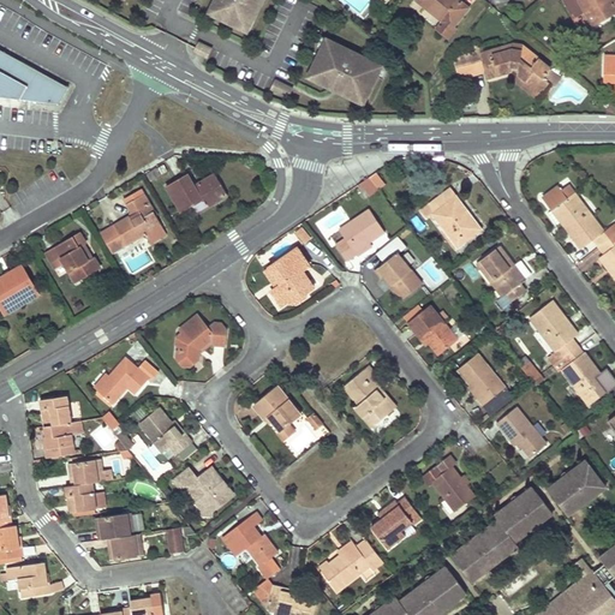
[(215,0),(213,6),(219,9),(215,16),(245,30),(250,18),(254,21),(263,0),(215,0)]
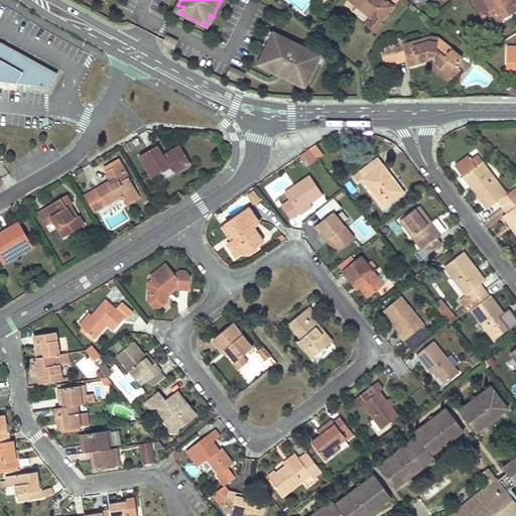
[(381,21),(387,14),(393,7),(384,0),(350,0),(373,18),(368,24),(376,31),(383,23),(381,21)]
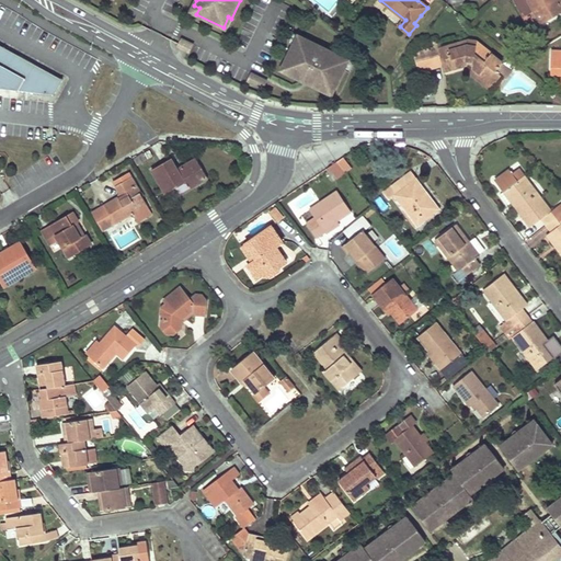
[(560,0),(515,0),(533,26),(537,24),(541,21),(542,22),(560,10),(560,0)]
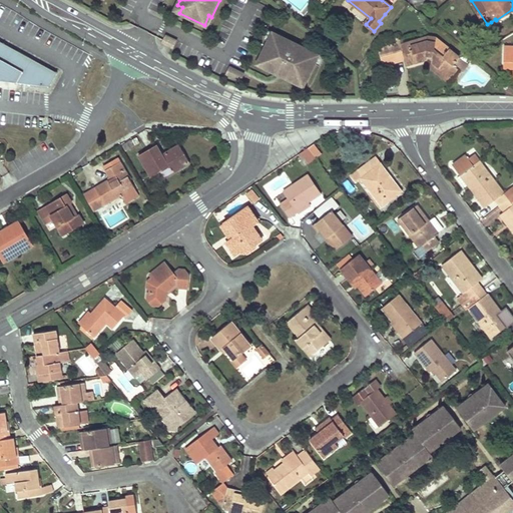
[(208,15),(204,25),(208,27),(213,17),(211,17),(208,15)]
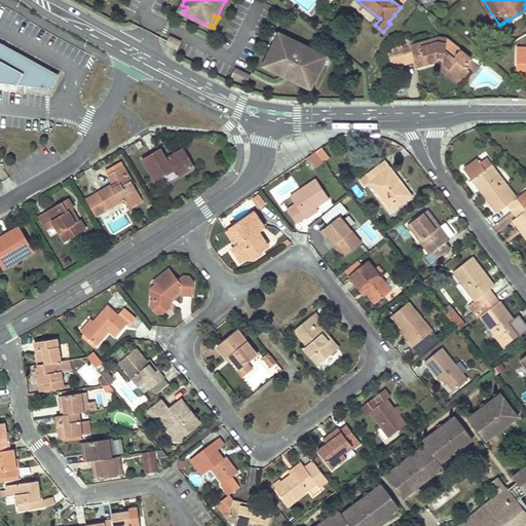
[(328,57),(280,33),(266,62),(272,65),(270,69),(285,76),(289,70),(294,73),(291,79),(306,86),(308,82),(314,85),(328,57)]
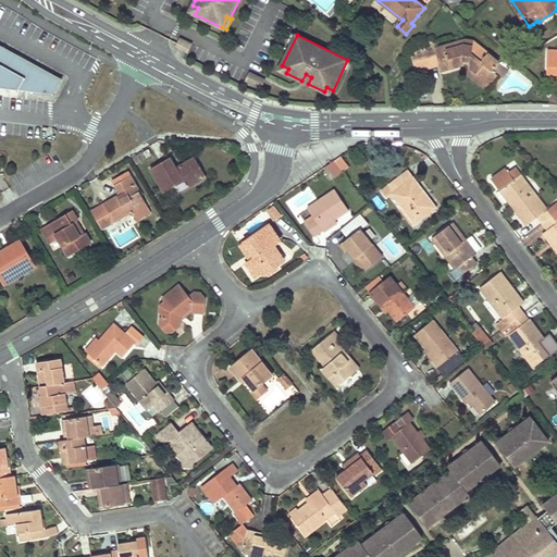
[(178,41),(176,47),(189,53),(194,44),(181,37),(178,41)]
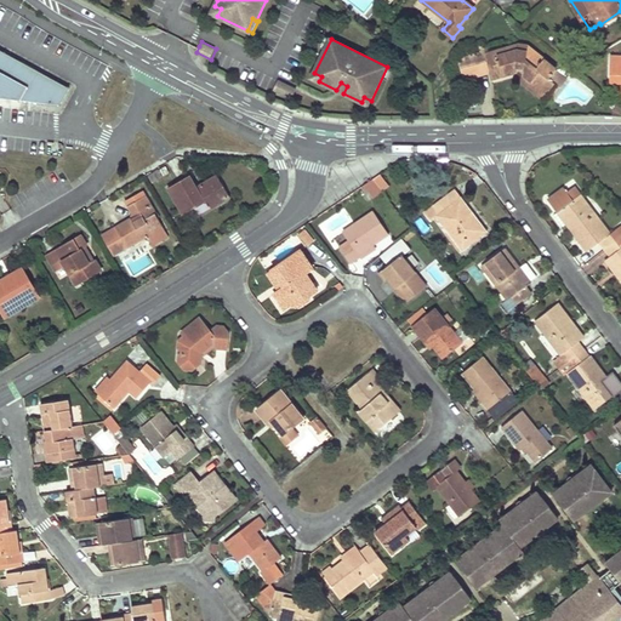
[(472,53),(467,55),(460,64),(465,79),(490,72),(493,79),(514,73),(516,66),(524,67),(523,78),(545,96),(556,84),(550,78),(556,70),(557,69),(528,46),(528,52),(518,50),(519,45),(488,53),(486,50),(472,53)]
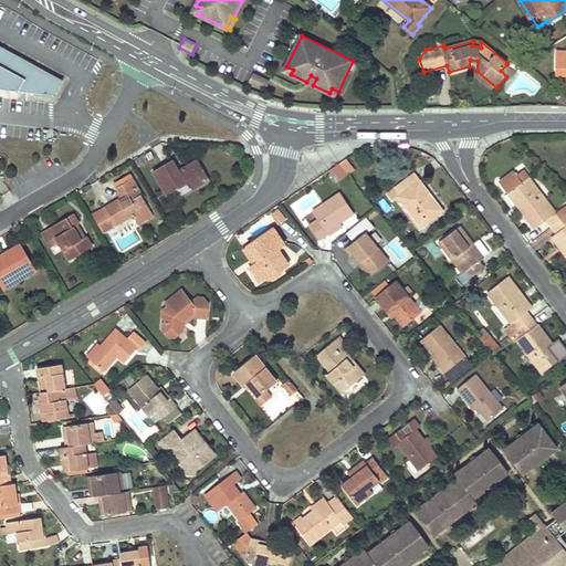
[(63,82),(0,46),(0,90),(37,95),(54,97),(63,82)]
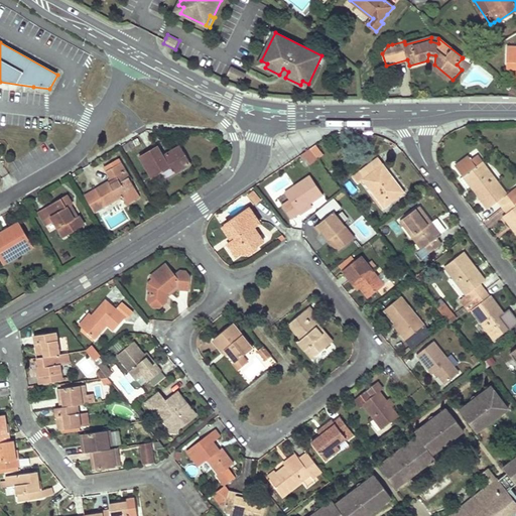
[(466,73),(471,66),(462,58),(457,65),(462,70),(466,73)]
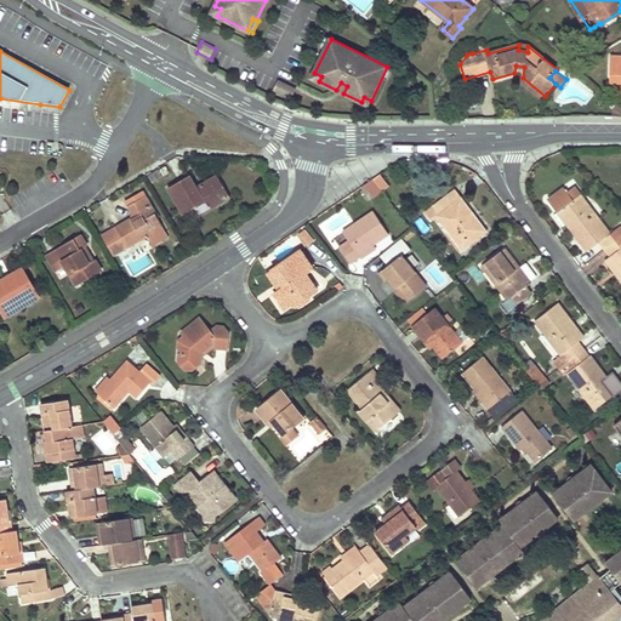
[(520,81),(542,98),(545,96),(523,78),(520,81)]
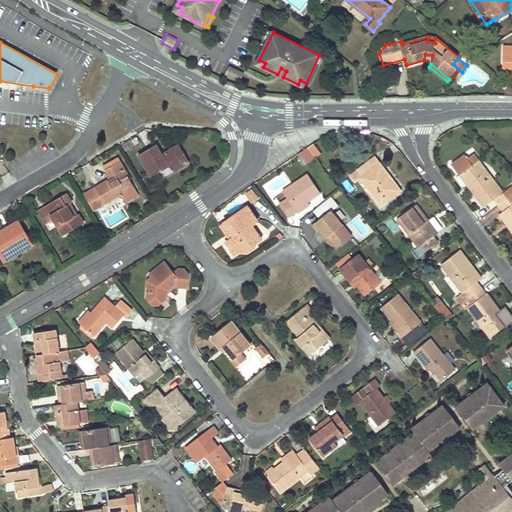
[(230,67),(226,73),(241,80),(244,74),(240,72),(230,67)]
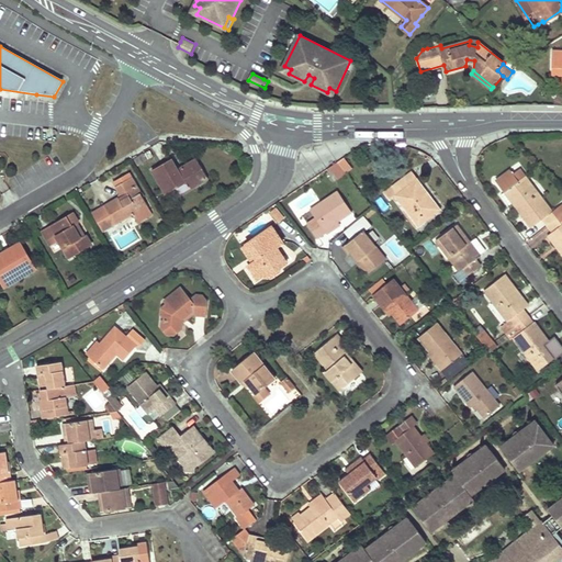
[(308,75),(304,81),(311,85),(314,78),(308,75)]
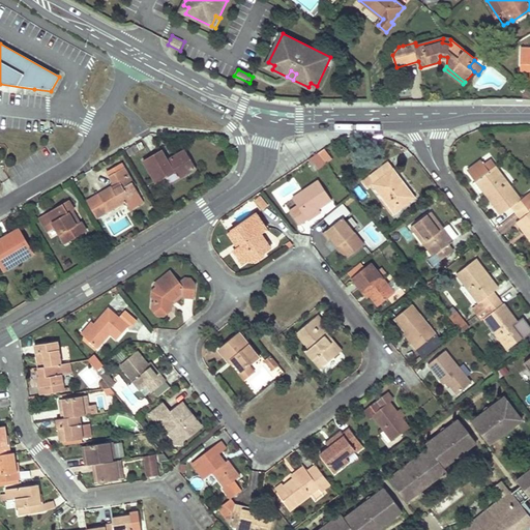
[(184,148),(178,151),(172,155),(176,160),(170,165),(160,150),(144,160),(156,182),(176,170),(181,177),(197,168),(184,148)]
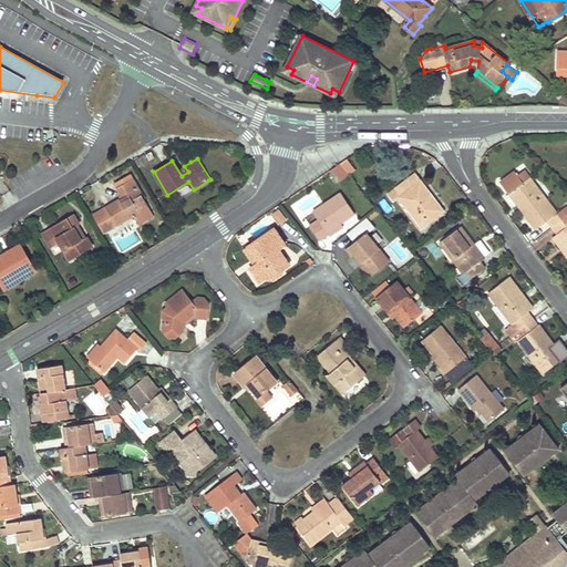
[(356,169),(351,164),(347,158),(347,160),(354,169),(356,169)]
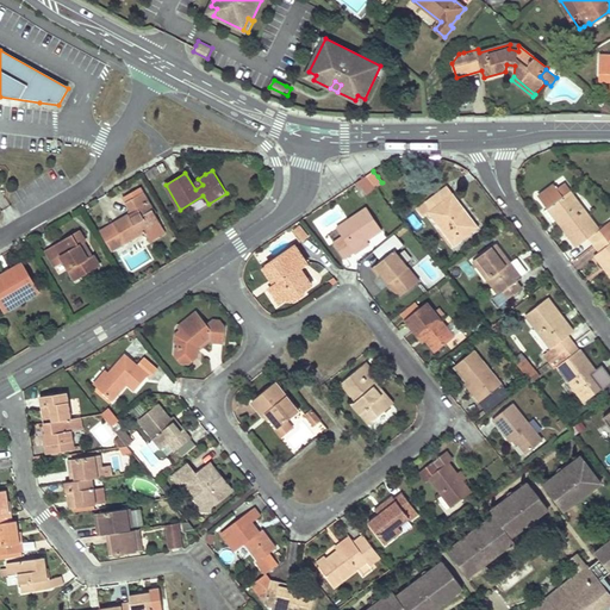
[(381,182),(373,172),(365,176),(374,187),(374,188),(381,182)]
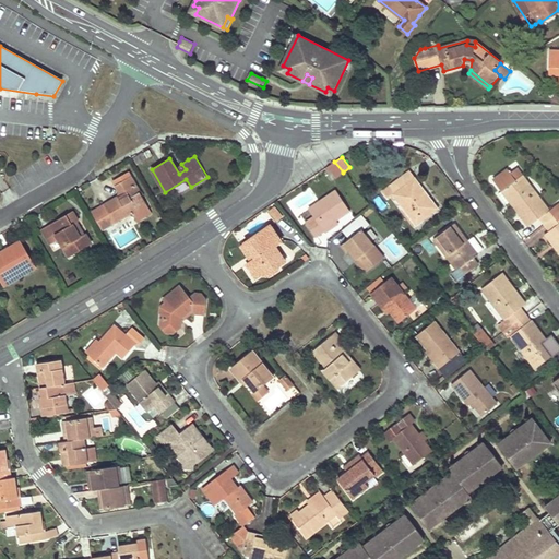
[(335,177),(343,171),(334,162),(326,167),(335,177)]
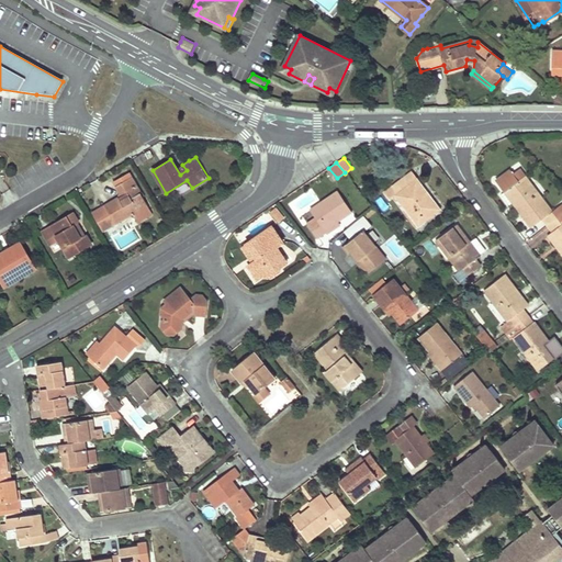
[(561,254),(561,202),(552,211),(520,168),(514,173),(512,169),(496,180),(504,191),(501,193),(508,204),(512,202),(516,208),(530,227),(542,218),(552,231),(547,235),(558,248),(561,254)]
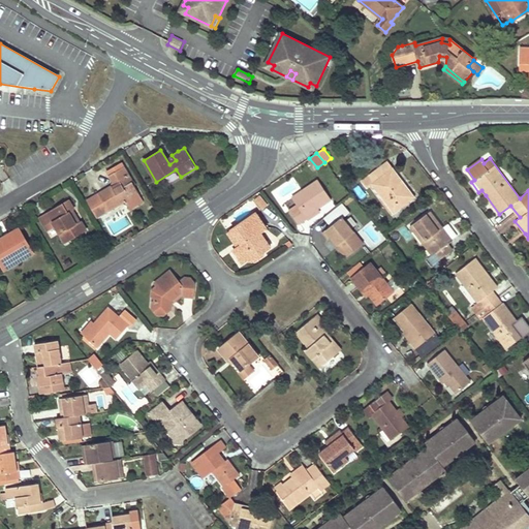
[(394,213),(404,205),(414,197),(386,161),(362,181),(367,187),(368,185),(391,215),(394,213)]
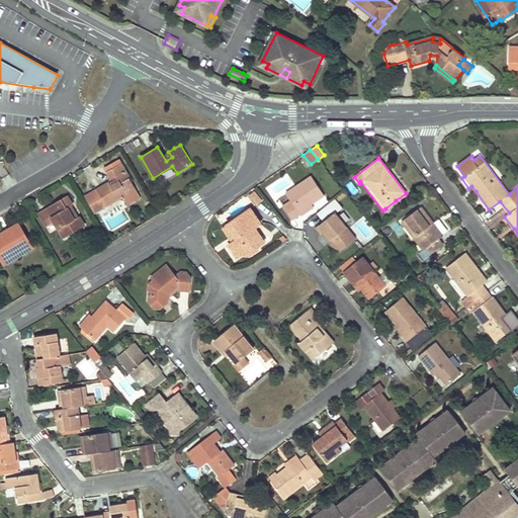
[(106,206),(106,205),(121,196),(121,198),(137,189),(120,163),(114,167),(107,171),(110,177),(113,175),(115,178),(96,189),(96,188),(84,195),(94,213),(106,206)]
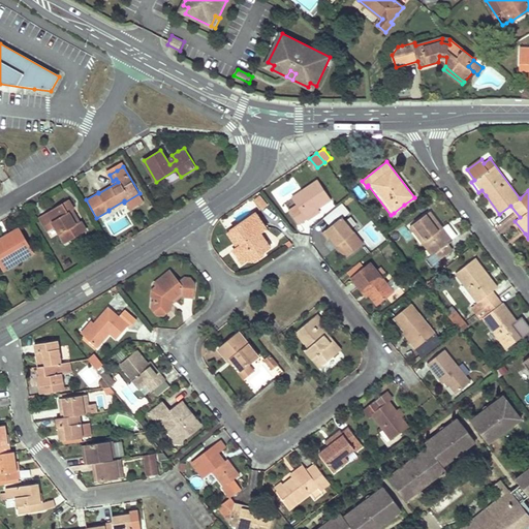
[(317,180),(291,196),(297,204),(287,210),(298,224),(307,218),(305,216),(331,198),(317,180)]
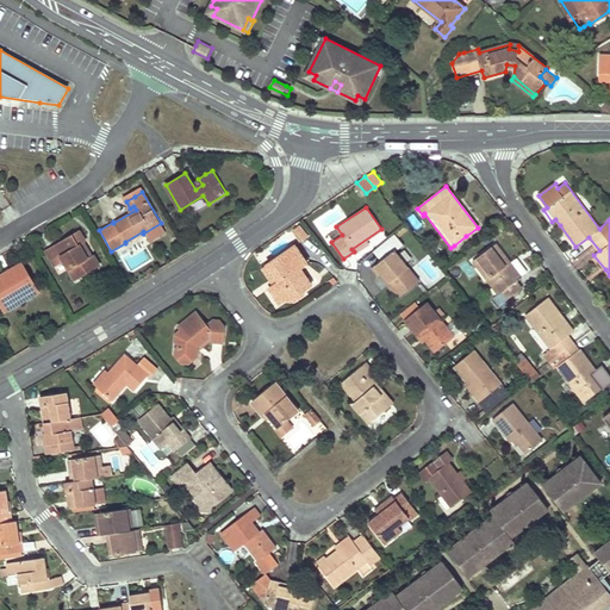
[(165,231),(161,223),(143,234),(148,241),(165,231)]
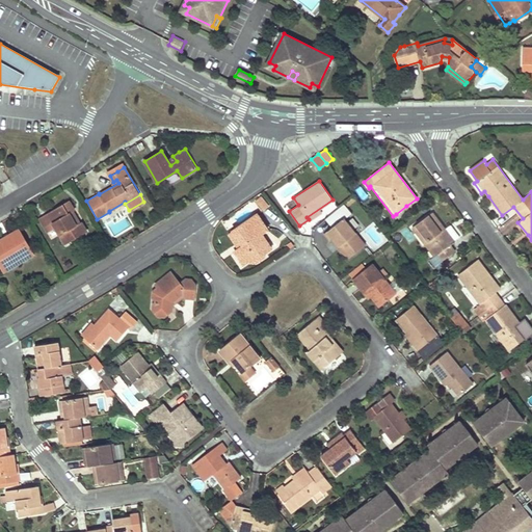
[(259,197),(254,201),(261,210),(266,206),(259,197)]
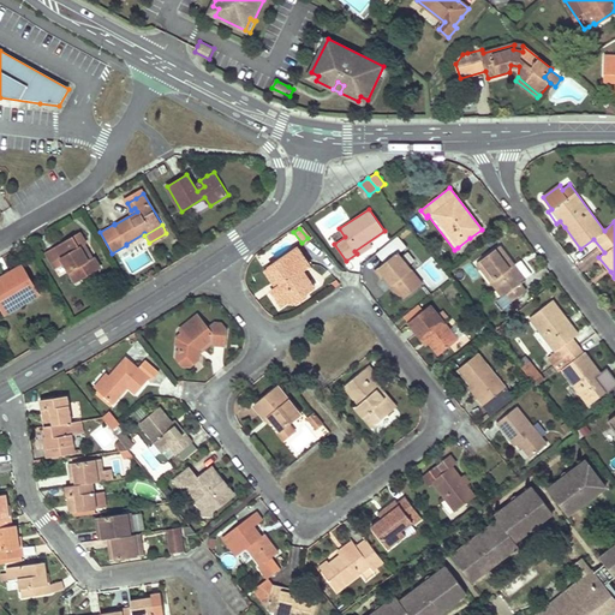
[(94,256),(90,258),(88,260),(79,246),(85,243),(79,232),(45,252),(53,268),(63,262),(75,282),(100,268),(94,256)]
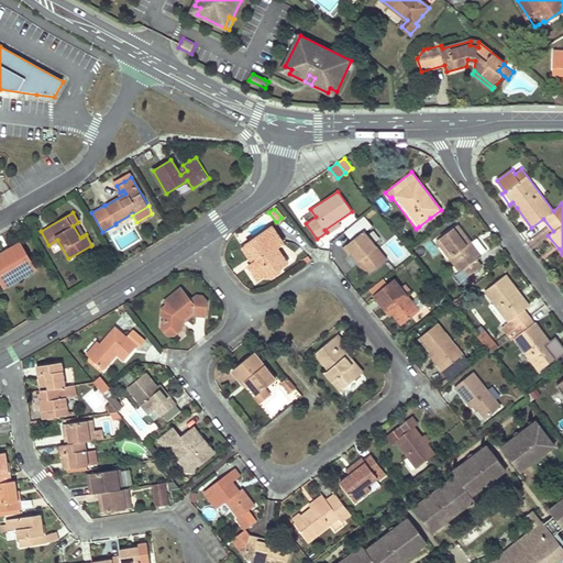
[(382,239),(390,235),(379,212),(372,217),(382,239)]
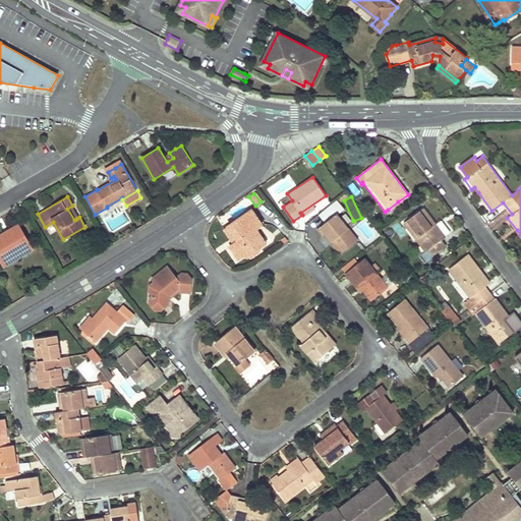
[(344,211),(337,200),(319,215),(326,223),(316,230),(322,236),(325,234),(340,254),(357,241),(338,216),(344,211)]
